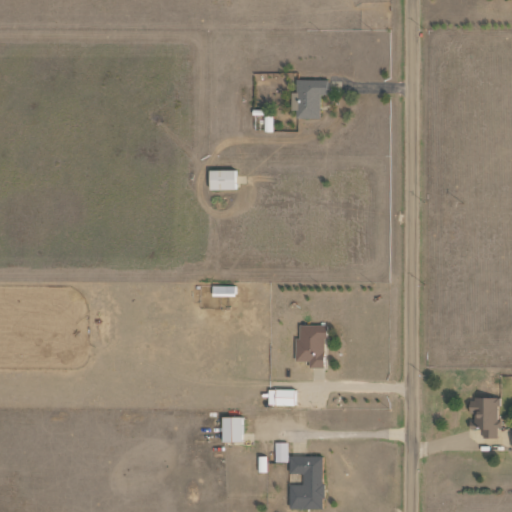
[(327,79),(296,80),(296,92),(291,92),(291,110),(296,110),(296,119),(320,118),(320,95),(327,94),(327,79)]
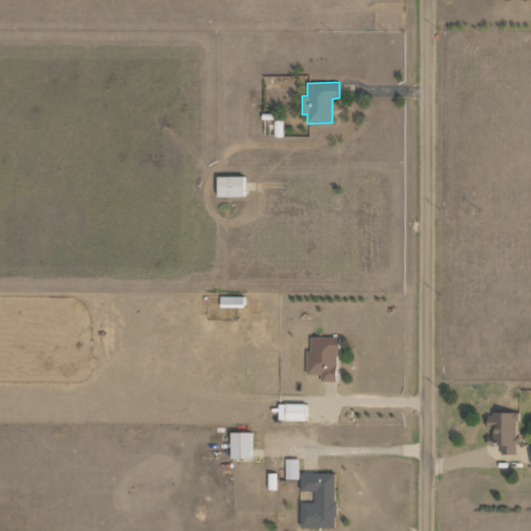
[(274,136),(282,136),(282,119),(273,119),(274,136)]
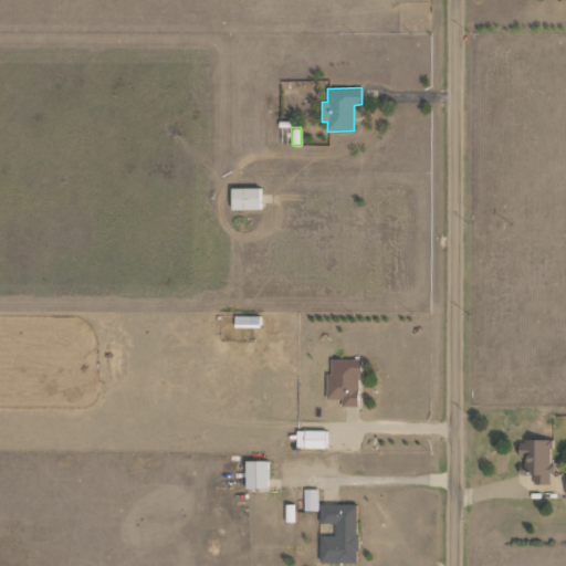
[(260,188),(232,187),(231,209),(260,209),(260,188)]
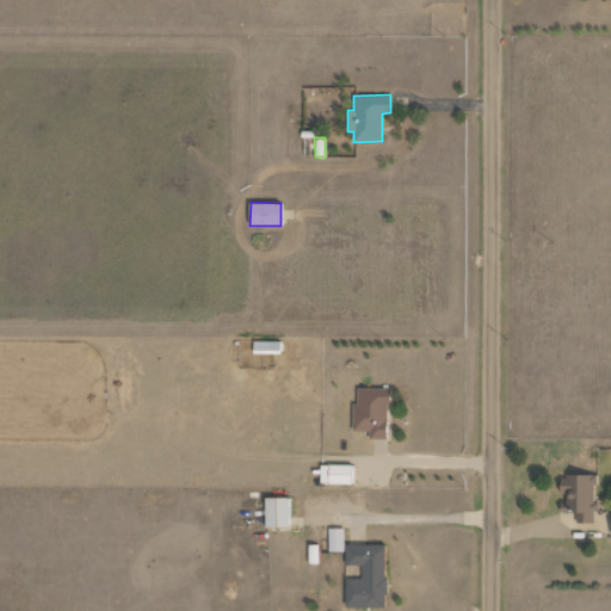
[(369,439),(387,438),(386,403),(390,403),(390,387),(355,388),(356,431),(369,431),(369,439)]
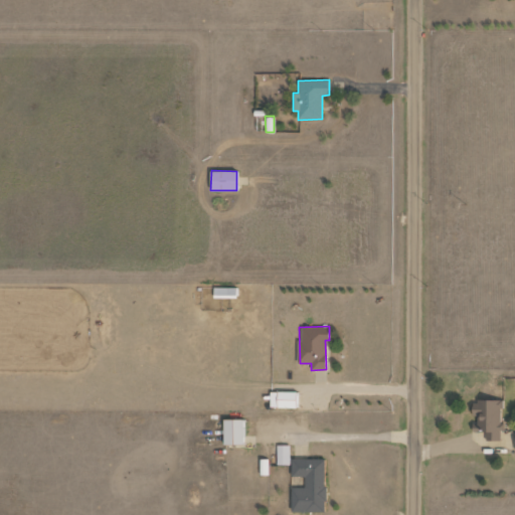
[(296,408),(297,392),(270,391),(270,407),(296,408)]
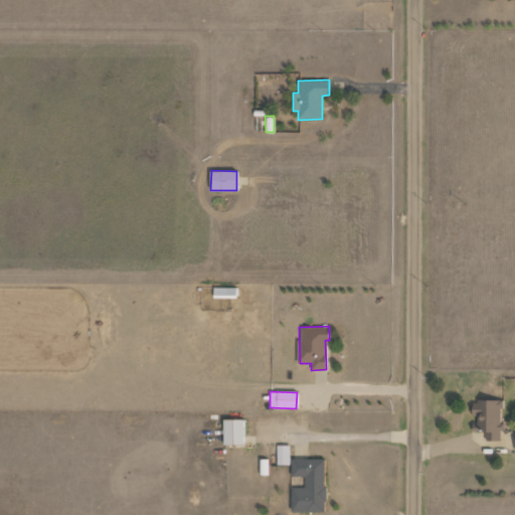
[(486,440),(500,441),(501,400),(474,400),(473,432),(486,432),(486,440)]
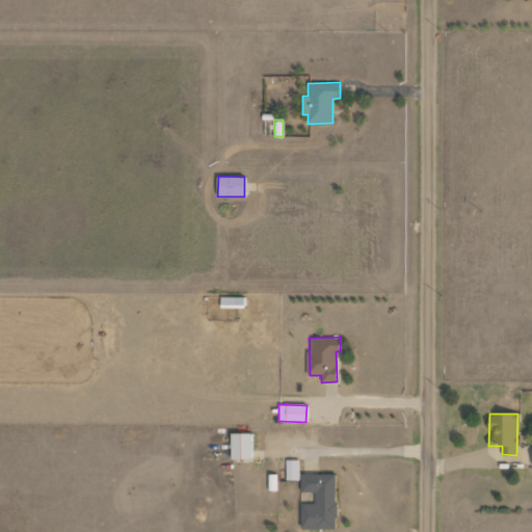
[(251,458),(251,432),(231,433),(232,459),(251,458)]
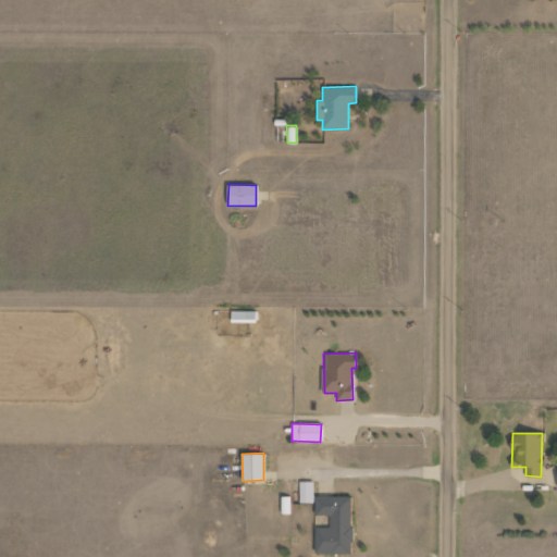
[(313,481),(299,481),(299,503),(312,503),(313,481)]
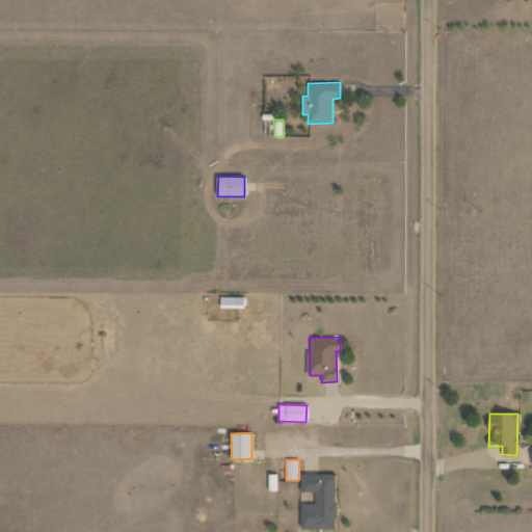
[(301,529),(336,528),(336,474),(301,474),(301,493),(315,493),(315,503),(300,504),(301,529)]
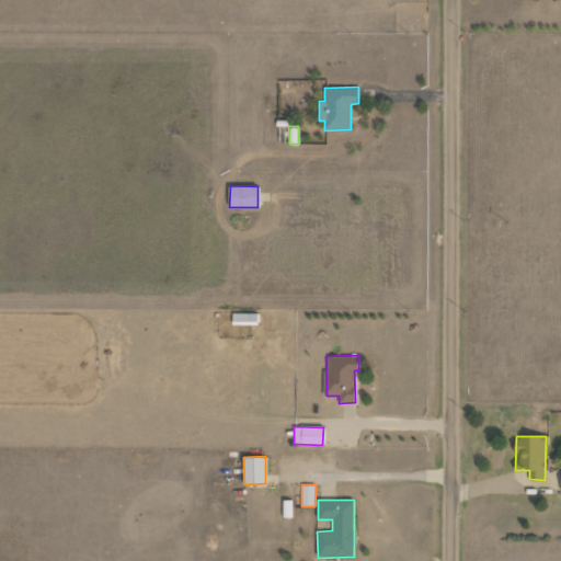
All buildings are outlined.
